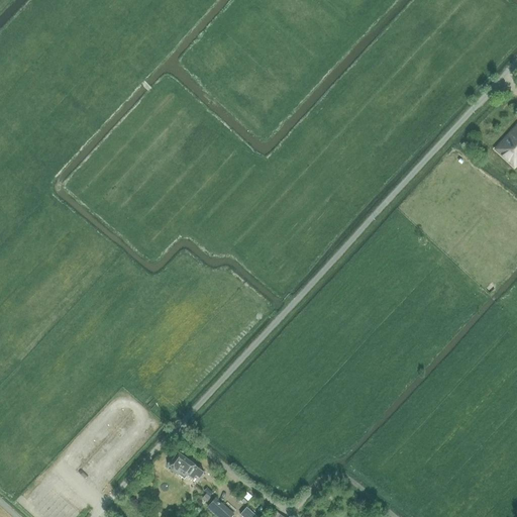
[(516,121),(493,148),(514,168),(516,165),(516,121)]
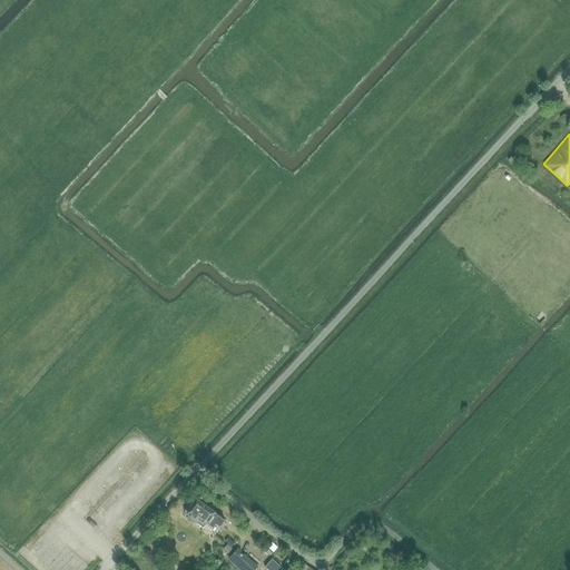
[(206,524),(208,523),(214,527),(216,523),(220,527),(226,520),(216,512),(197,498),(188,509),(185,510),(186,517),(190,517),(197,522),(198,520),(206,524)]
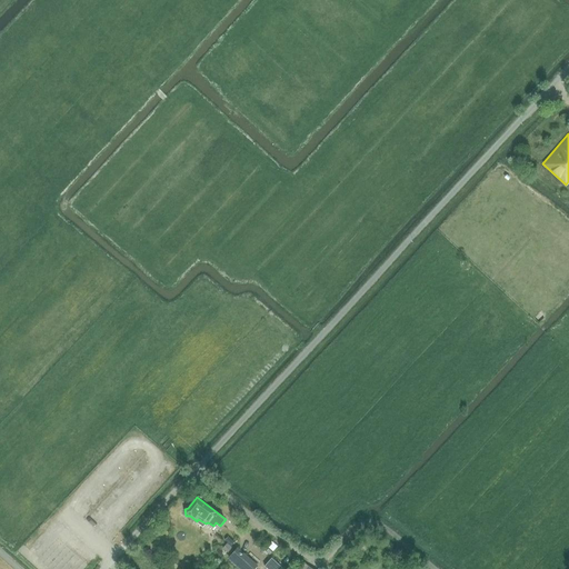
[(229,536),(225,540),(230,545),(235,540),(229,536)]
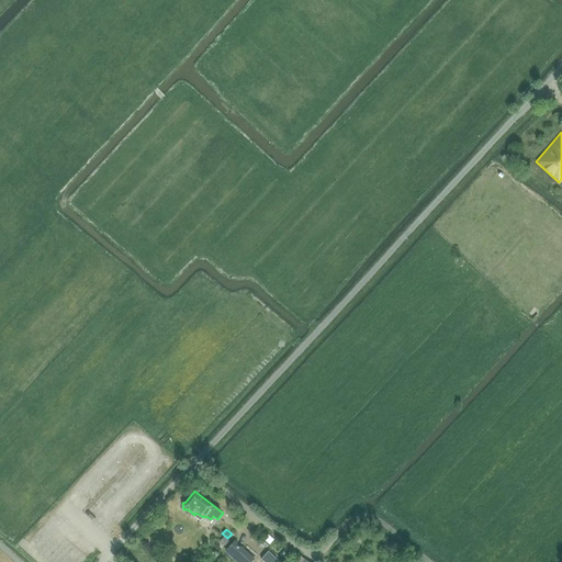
[(268,534),(265,538),(270,543),(274,539),(268,534)]
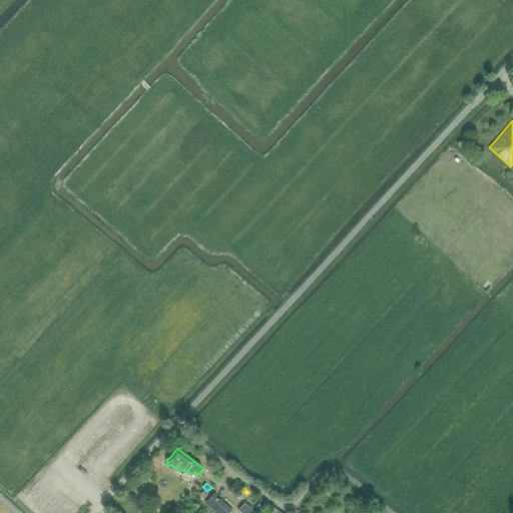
[(201,494),(198,499),(200,501),(204,497),(205,497),(209,493),(205,490),(201,494)]
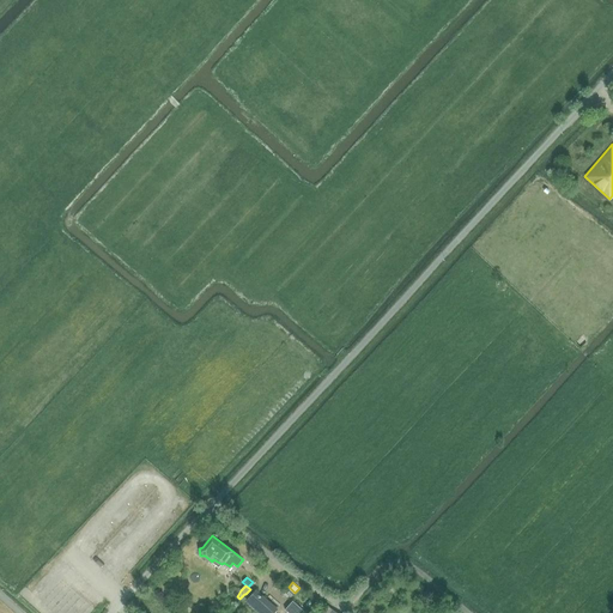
[(246,601),(259,612),(273,612),(278,608),(256,589),(246,601)]
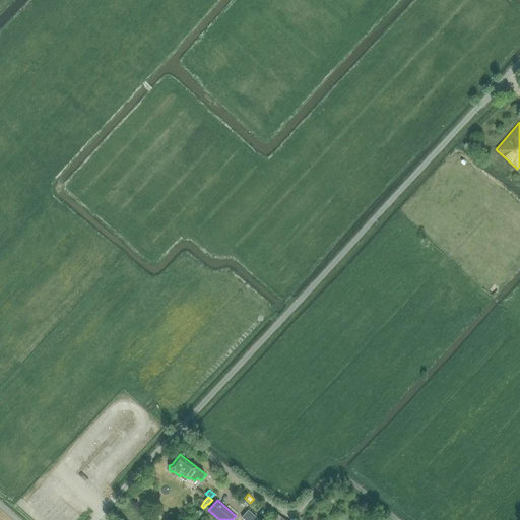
[(242,517),(245,519),(255,519),(258,517),(249,509),(242,517)]
